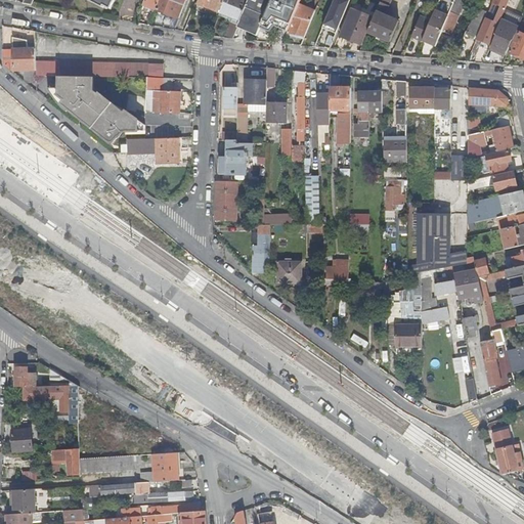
[(88,0),(103,8),(104,6),(111,9),(115,0),(88,0)]
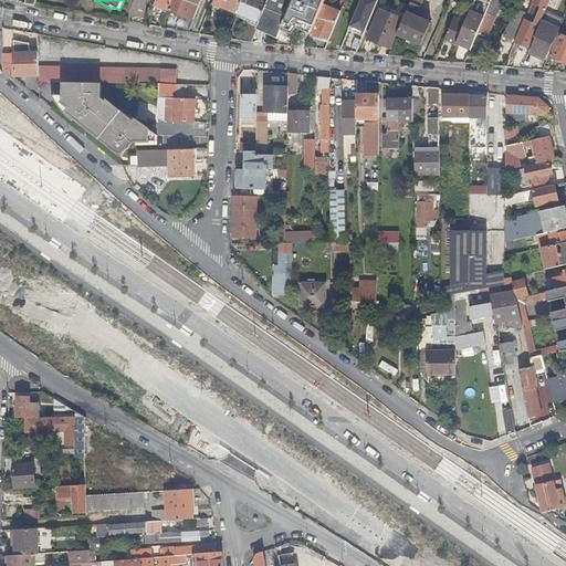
[(158,0),(156,6),(169,11),(173,0),(158,0)]
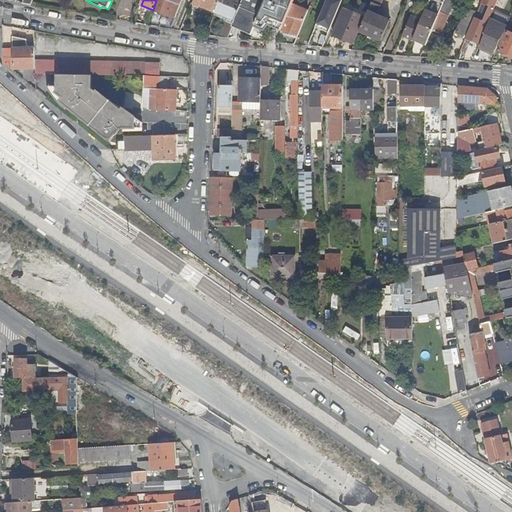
[(171,16),(176,17),(182,0),(156,0),(153,10),(171,17),(171,16)]
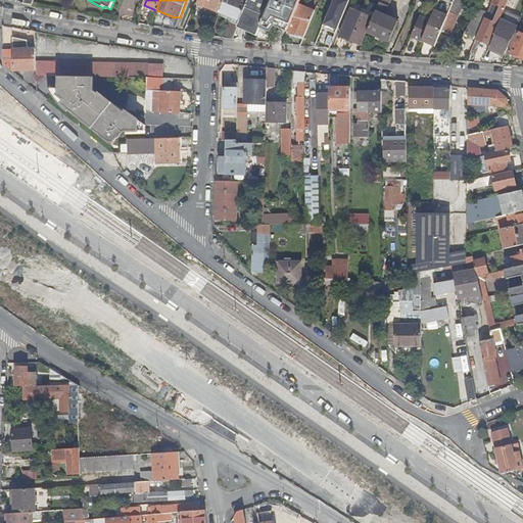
[(198,0),(197,4),(220,13),(225,0),(198,0)]
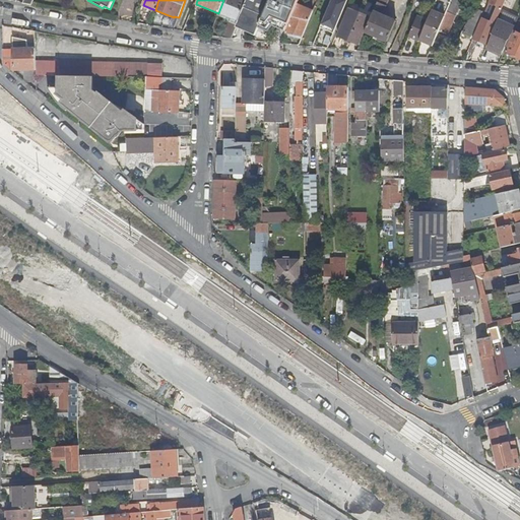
[(223,0),(218,13),(217,16),(231,21),(224,38),(232,39),(236,27),(247,0),(223,0)]
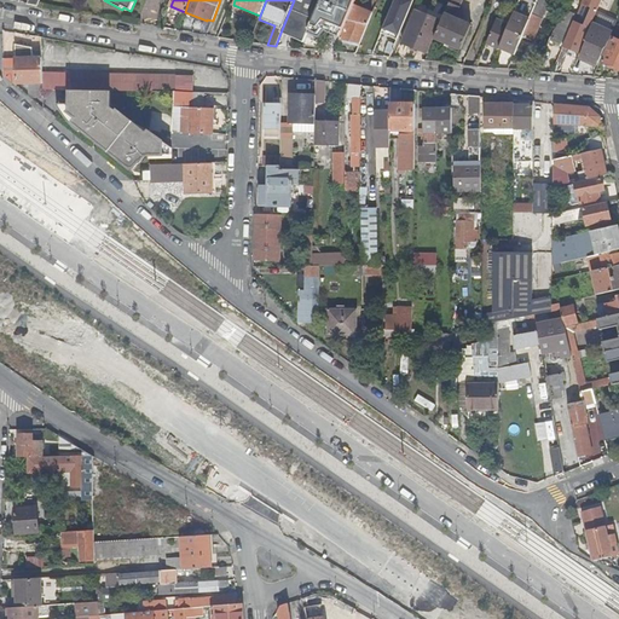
[(310,33),(322,0),(304,0),(304,3),(296,0),(294,0),(281,33),(305,42),(310,33)]
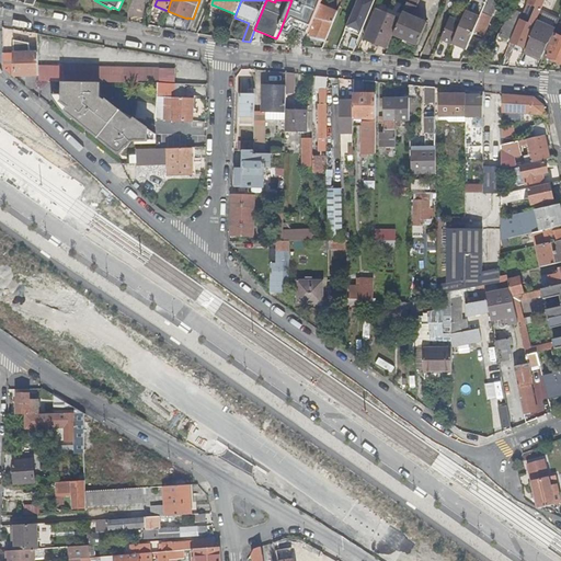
[(322,0),(292,0),(281,30),(288,33),(294,27),(309,34),(312,25),(320,4),(322,0)]
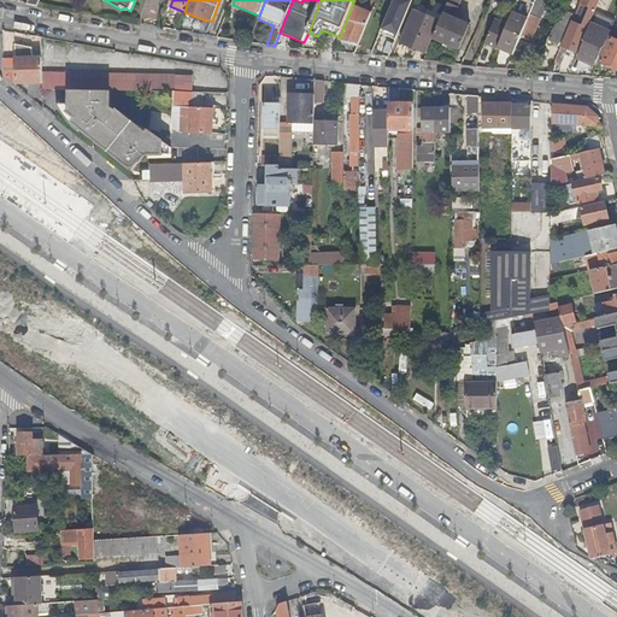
[(410,0),(393,0),(382,30),(398,36),(412,1),(410,0)]
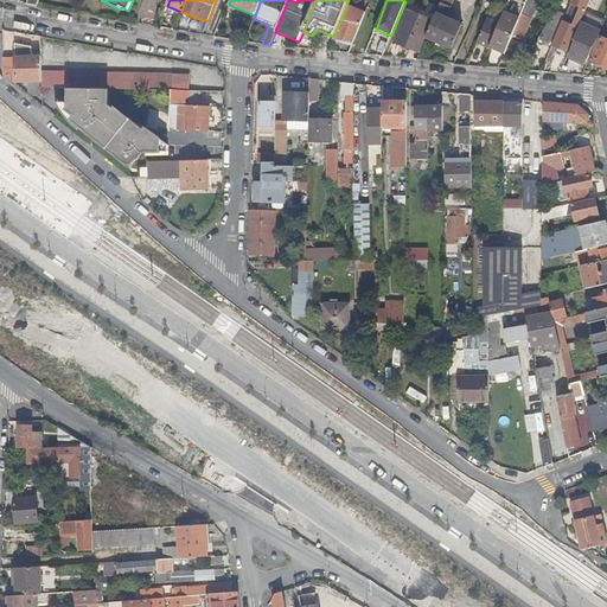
[(441,0),(427,38),(453,49),(462,25),(446,18),(453,0),(441,0)]
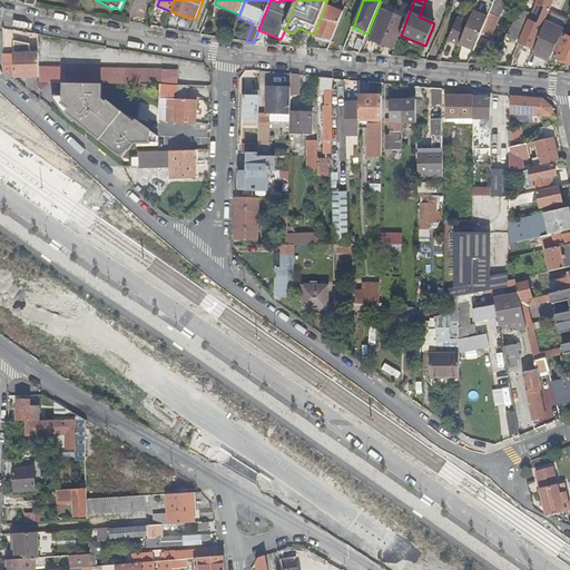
[(461,42),(475,49),(494,0),(490,0),(489,2),(484,0),(479,0),(471,19),(471,20),(468,26),(464,33),(461,42)]
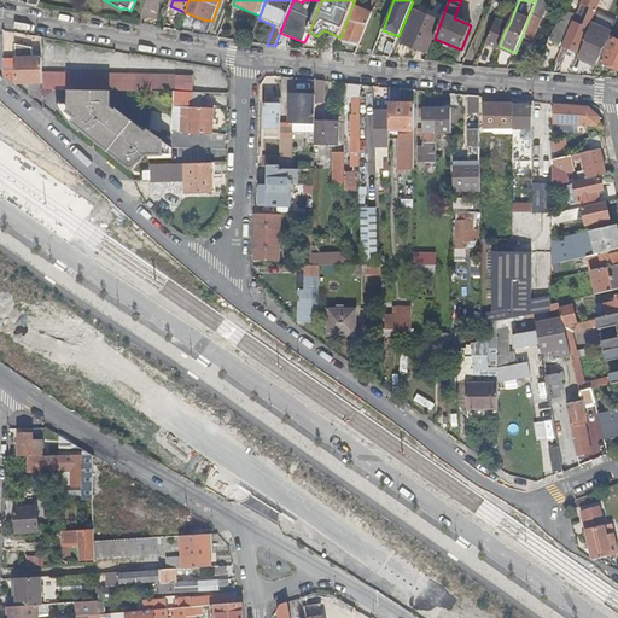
[(548,0),(538,0),(522,40),(530,44),(548,0)]
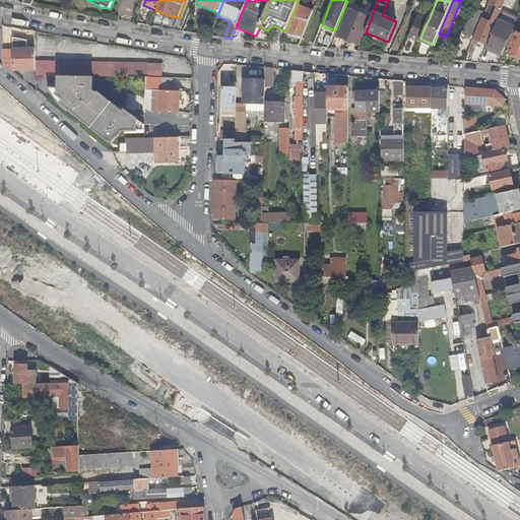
[(314,10),(297,4),(289,23),(286,31),(285,33),(303,38),(314,10)]
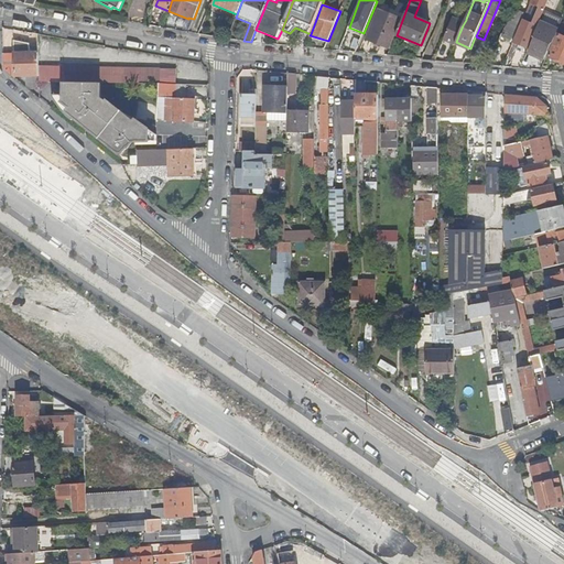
[(392,14),(379,10),(367,40),(390,49),(407,8),(397,4),(392,14)]
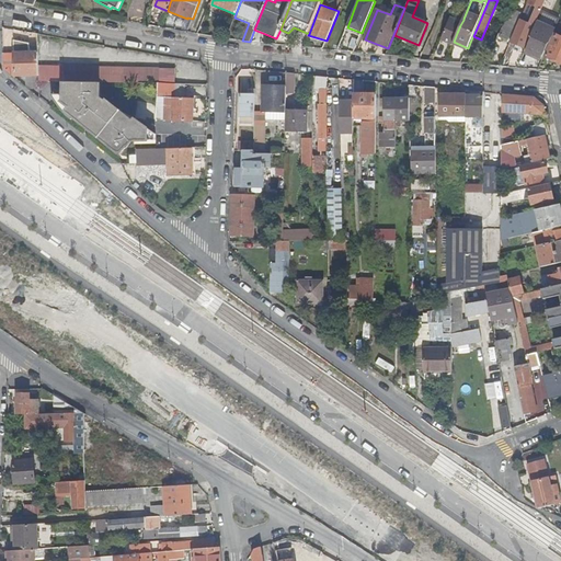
[(506,20),(517,24),(522,14),(512,10),(506,20)]
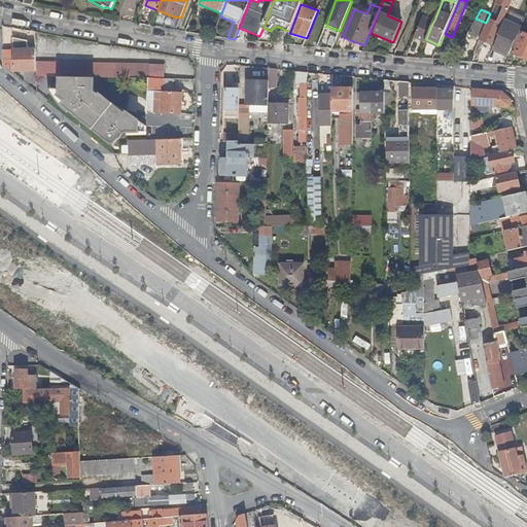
[(504,22),(521,29),(525,18),(508,10),(504,22)]
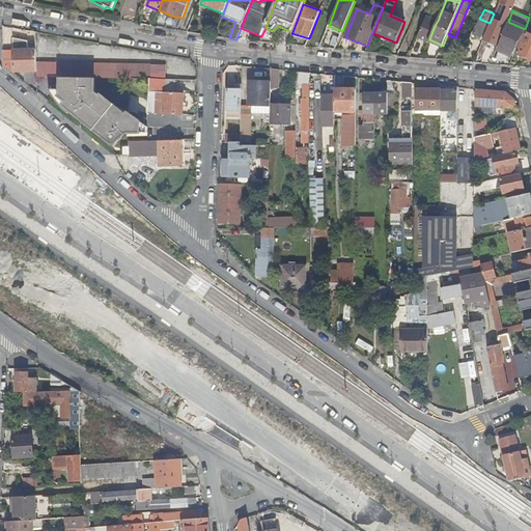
[(439,19),(428,15),(418,38),(428,43),(429,39),(432,31),(436,24),(439,19)]
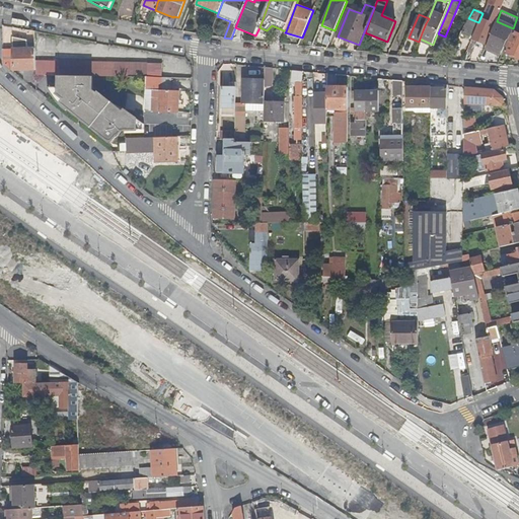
[(471,39),(478,22),(468,18),(462,34),(471,39)]
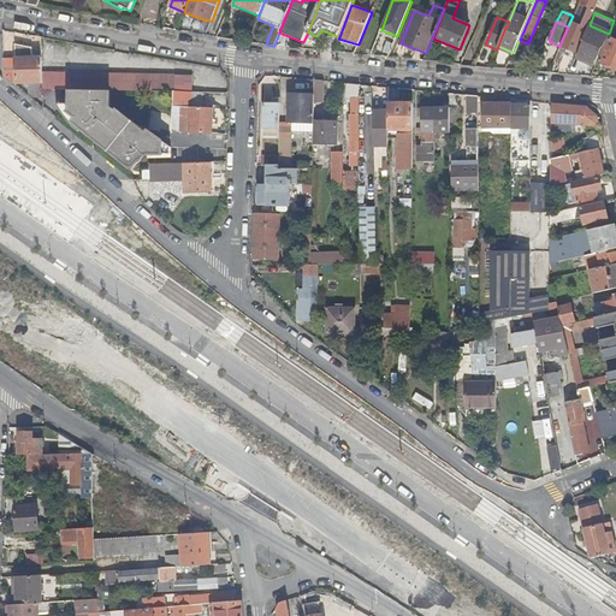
[(586,28),(581,27),(572,22),(561,47),(567,49),(575,53),(586,28)]
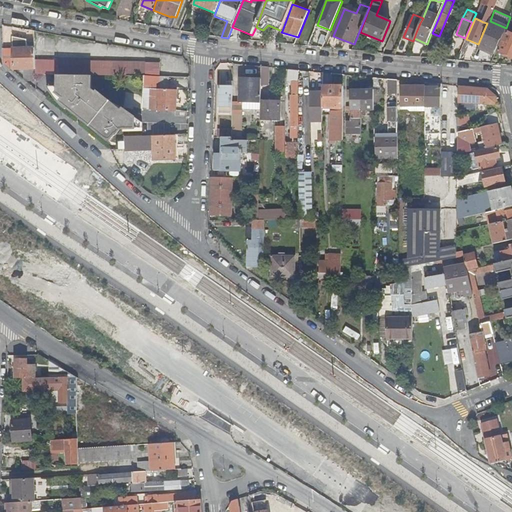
[(506,28),(490,21),(485,32),(486,32),(479,48),(494,54),(506,28)]
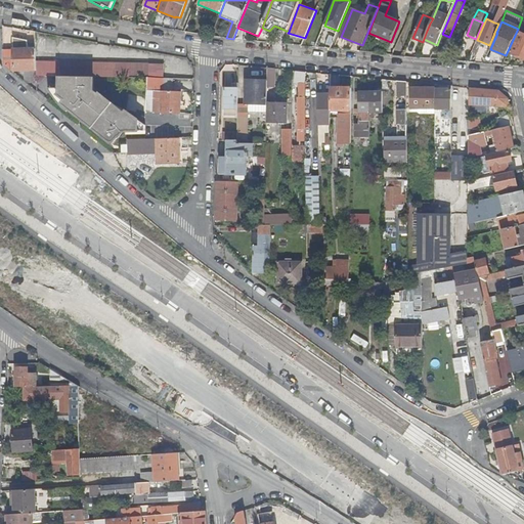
[(324,26),(322,29),(337,35),(338,31),(324,26)]
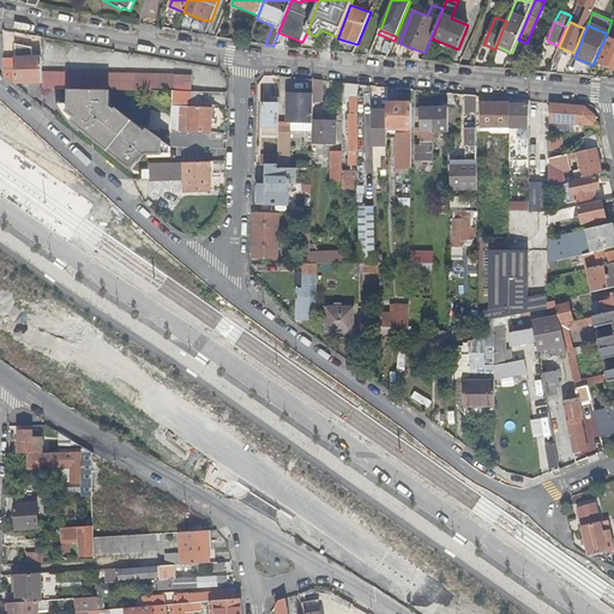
[(613,40),(607,37),(597,61),(613,68),(613,40)]
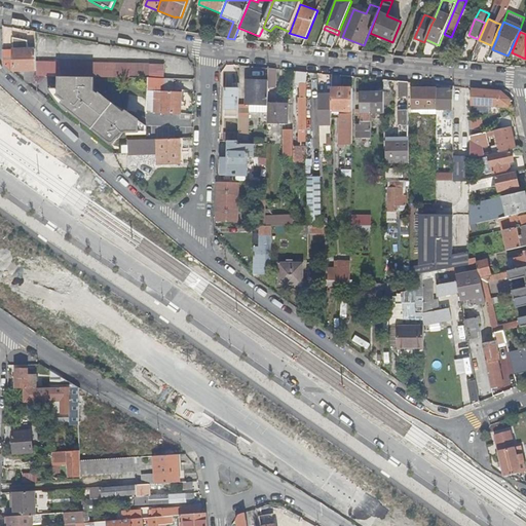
[(25,71),(37,70),(37,66),(37,62),(36,48),(28,49),(28,41),(13,38),(13,49),(3,49),(3,64),(14,73),(14,71),(25,71)]
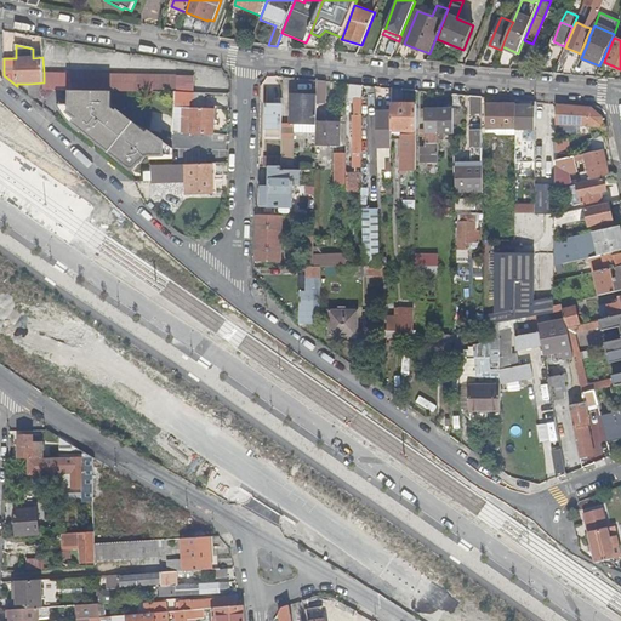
[(570,53),(564,52),(559,62),(565,64),(570,53)]
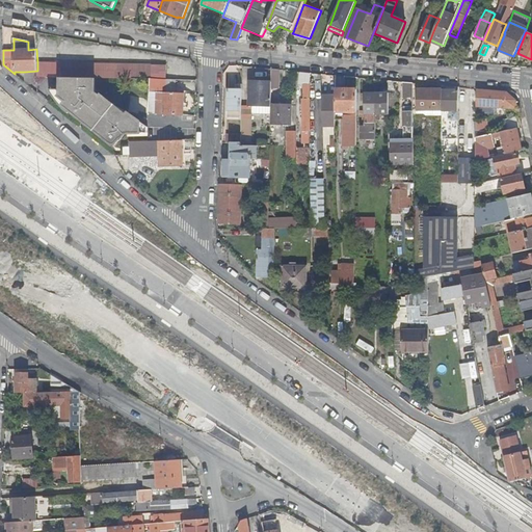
[(111,68),(37,67),(37,71),(37,77),(65,78),(95,78),(150,79),(166,80),(166,70),(111,68)]
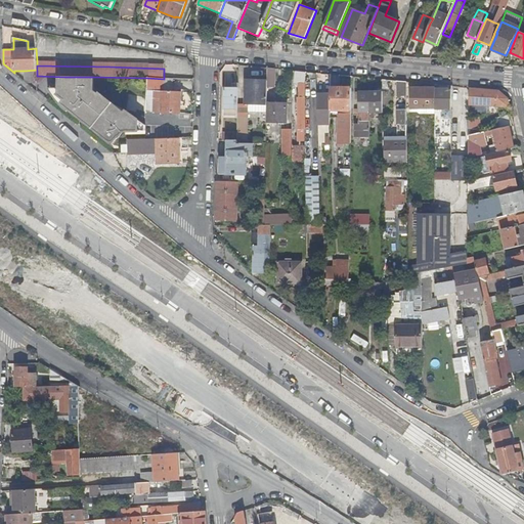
[(241,77),(265,77),(265,68),(241,68),(241,77)]
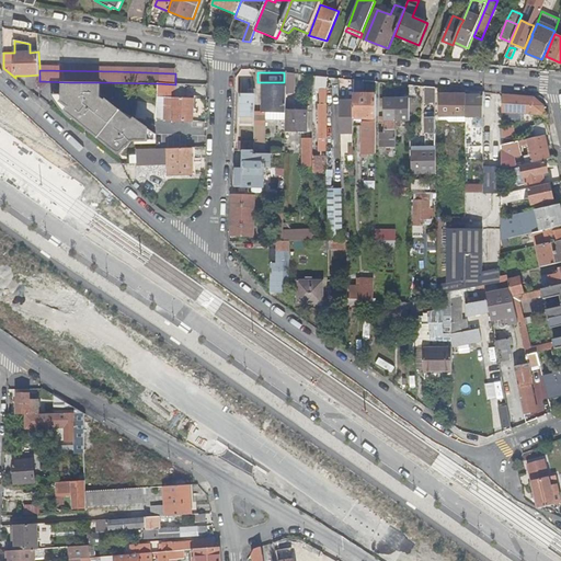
[(26,76),(26,87),(30,90),(41,89),(39,81),(39,75),(26,76)]
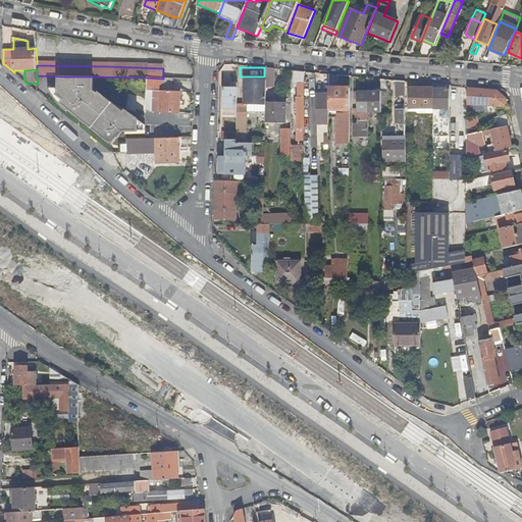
[(305,128),(306,128),(306,72),(295,71),(295,83),(299,83),(298,98),(297,98),(297,141),(304,142),(305,128)]
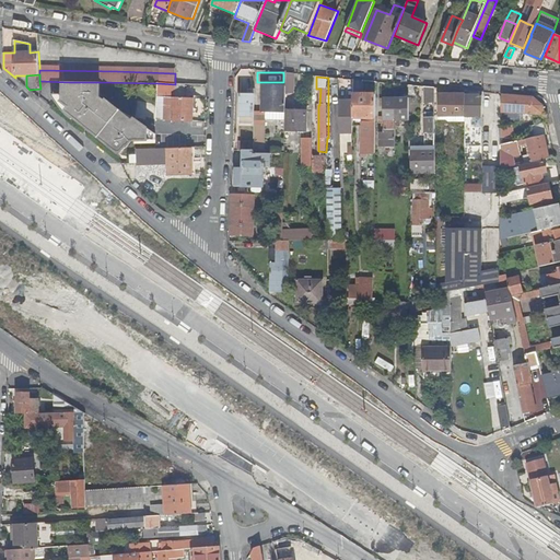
[(100,82),(69,82),(69,93),(69,100),(66,103),(60,107),(63,112),(69,117),(71,119),(73,117),(80,123),(82,120),(90,127),(89,129),(98,138),(102,133),(111,140),(107,144),(117,152),(118,152),(119,152),(119,153),(120,152),(121,152),(123,152),(123,151),(124,151),(124,150),(124,149),(125,149),(125,148),(124,148),(124,147),(124,146),(123,144),(121,143),(119,141),(120,140),(106,129),(119,114),(107,104),(100,98),(100,82)]
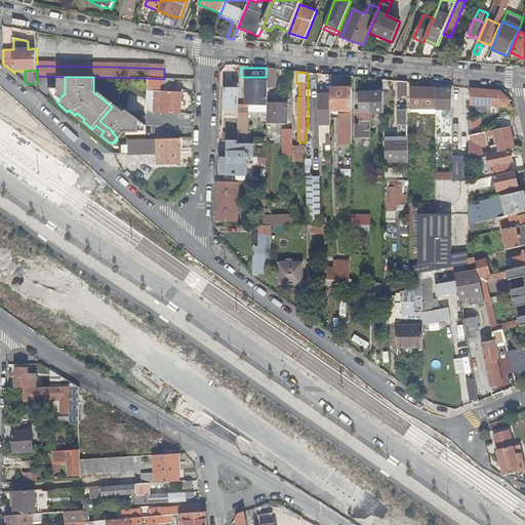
[(164,79),(148,78),(147,91),(155,91),(155,113),(180,114),(180,92),(163,91),(164,79)]
